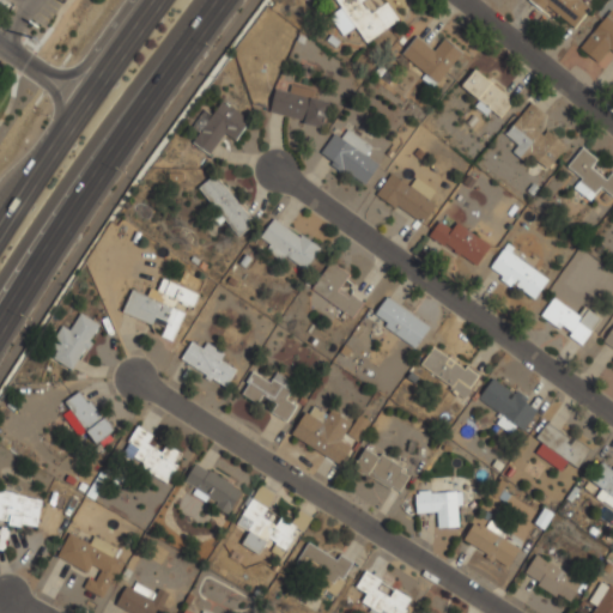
[(0,0),(0,12),(5,16),(12,4),(5,0),(0,0)]
